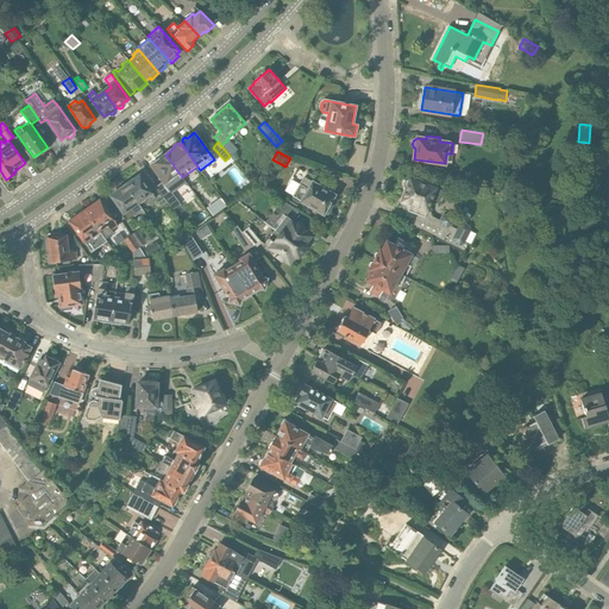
[(158,159),(150,165),(162,181),(155,186),(173,211),(181,205),(171,193),(186,182),(182,177),(165,155),(164,155),(162,155),(159,156),(158,159)]
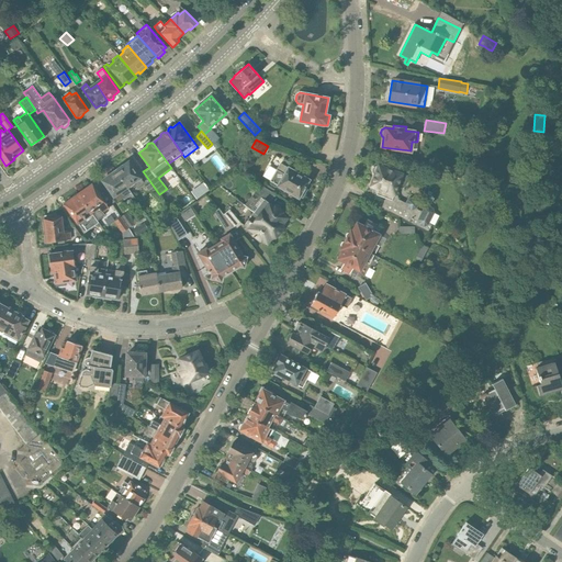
[(120,166),(115,169),(116,171),(127,188),(134,182),(135,184),(137,188),(144,183),(128,163),(121,167),(120,166)]
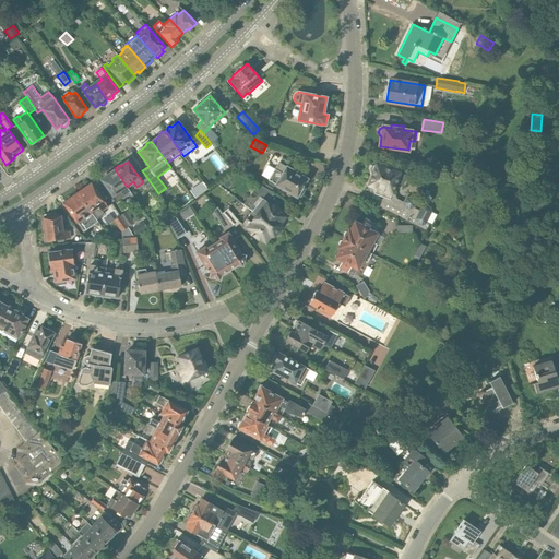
[(300,197),(305,189),(301,188),(306,179),(278,164),(275,169),(269,180),(297,197),(297,195),(300,197)]
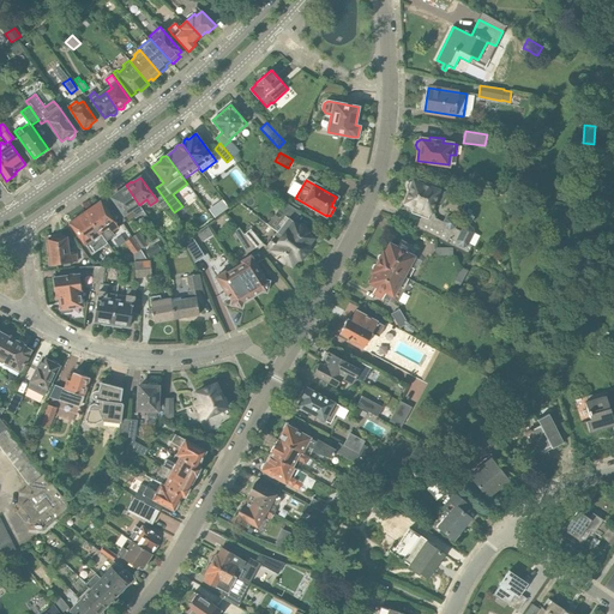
[(408,192),(404,204),(413,206),(410,214),(420,216),(416,227),(468,253),(471,246),(469,245),(475,233),(473,228),(468,226),(463,227),(457,224),(457,223),(455,218),(450,216),(445,217),(443,222),(435,217),(434,214),(432,212),(435,200),(443,203),(446,192),(435,188),(437,186),(431,184),(429,186),(413,181),(408,182),(405,187),(408,192)]
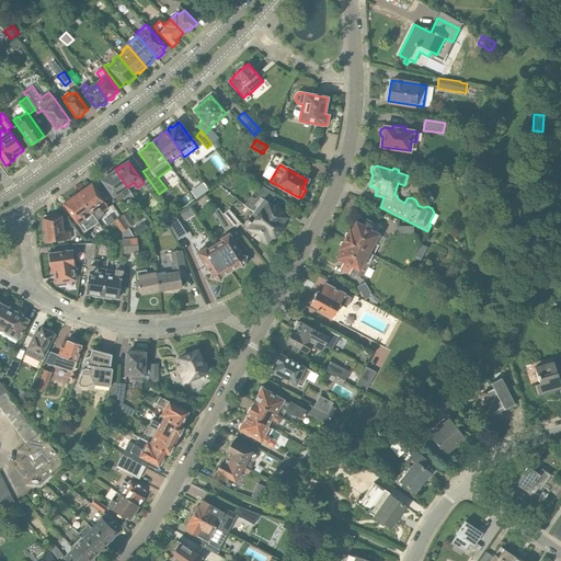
[(111,174),(102,180),(117,202),(124,197),(126,197),(130,194),(130,192),(128,189),(127,187),(116,171),(115,169),(110,173),(111,174)]
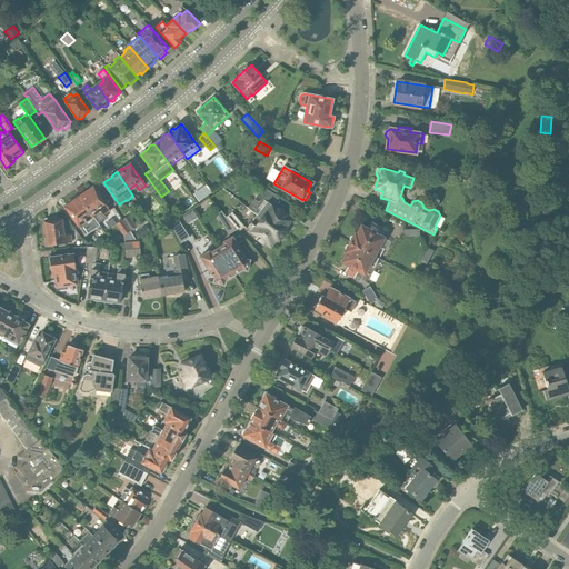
[(206,186),(201,189),(207,197),(211,193),(206,186)]
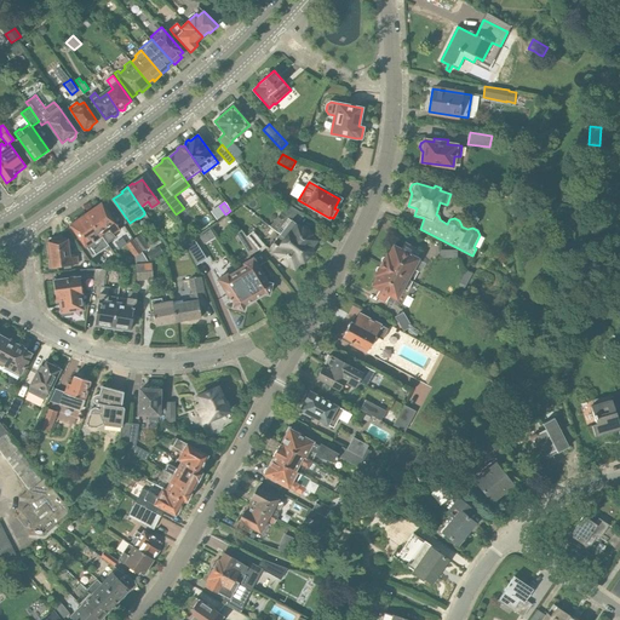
[(304,214),(305,211),(292,202),(291,206),(304,214)]
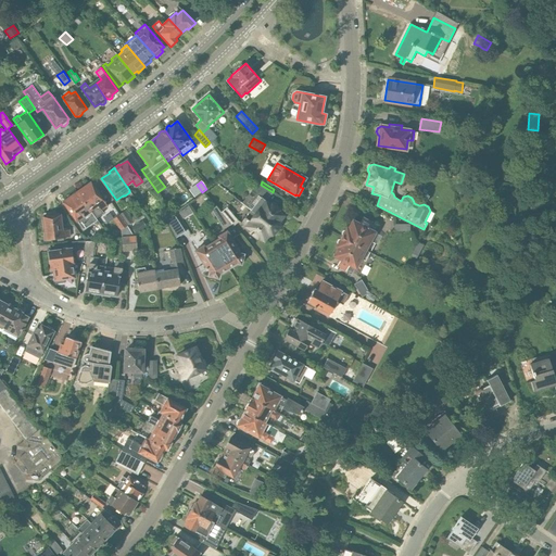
[(80,191),(78,192),(90,210),(96,218),(103,213),(101,210),(108,205),(92,185),(91,184),(86,188),(85,188),(83,188),(80,190),(80,191)]
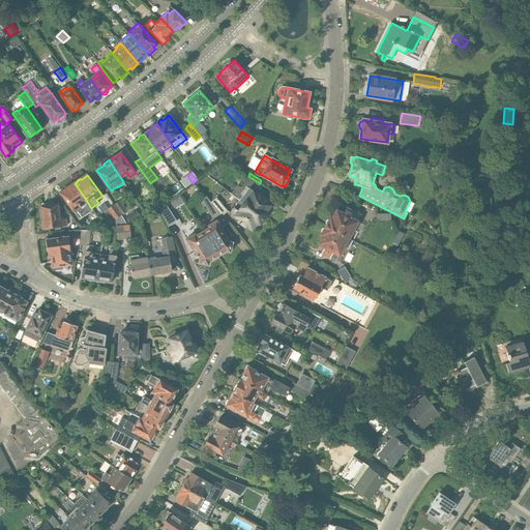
[(248,188),(239,201),(241,202),(240,202),(263,221),(267,215),(266,212),(271,205),(268,203),(270,201),(260,193),(259,195),(254,190),(258,183),(247,176),(241,183),(248,188)]
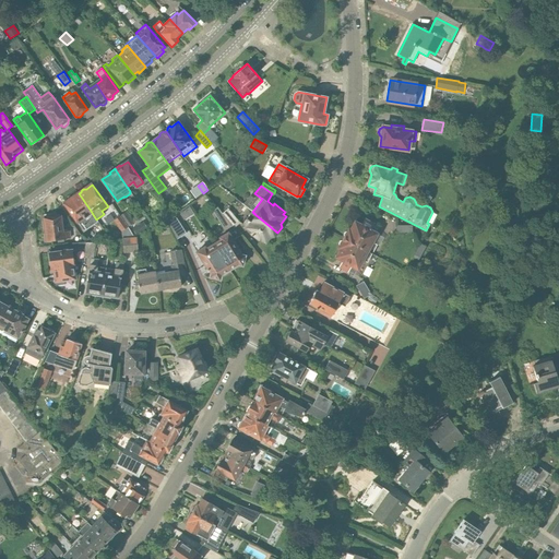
[(64,201),(64,204),(81,227),(83,226),(86,229),(98,222),(96,219),(91,211),(79,193),(70,200),(68,199),(64,201)]
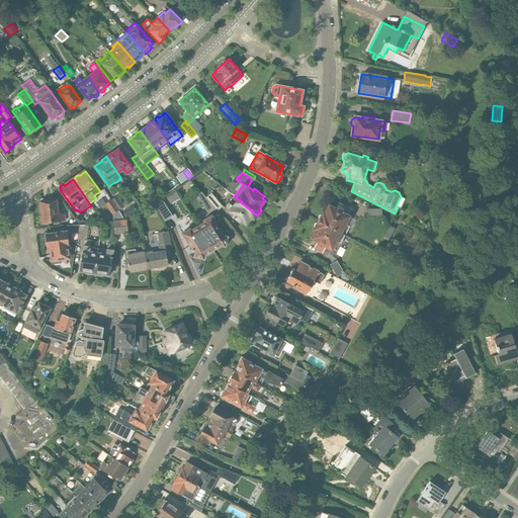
[(206,197),(216,208),(218,210),(223,206),(211,193),(206,197)]
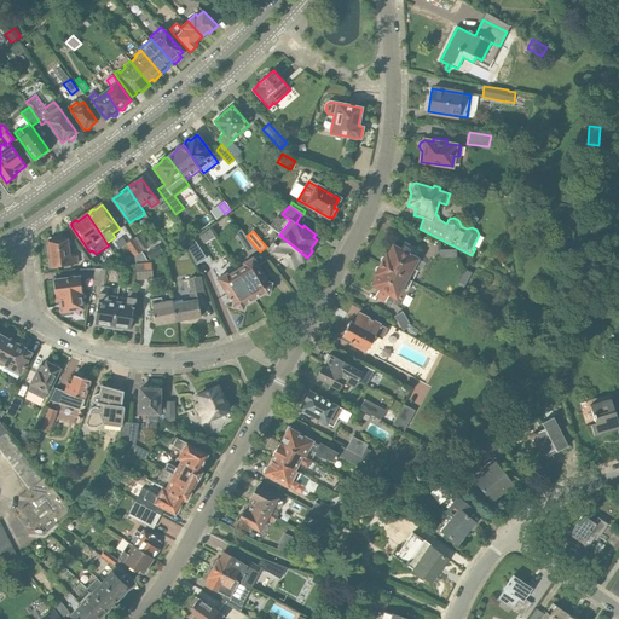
[(139,235),(133,238),(142,252),(148,247),(139,235)]
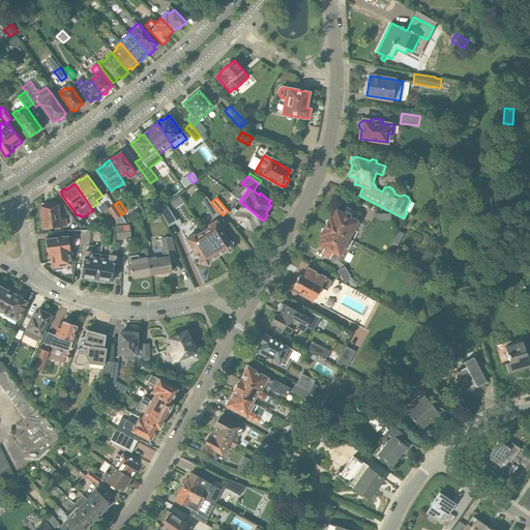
[(211,202),(206,205),(213,218),(221,213),(211,202)]
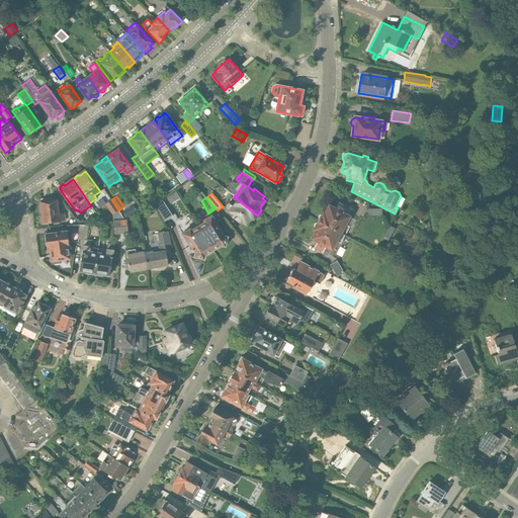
[(257,216),(235,197),(227,208),(234,214),(232,217),(241,224),(242,223),(246,226),(251,220),(254,220),(257,216)]
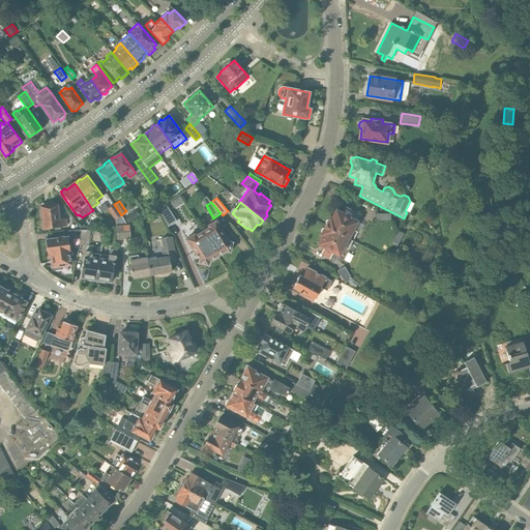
[(122,215),(114,204),(108,209),(115,219),(122,215)]
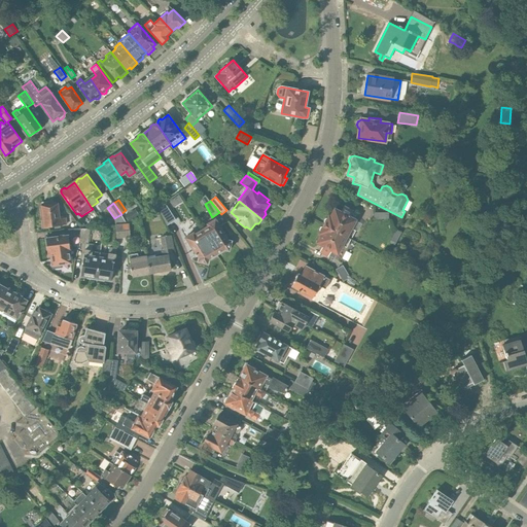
[(175,219),(165,203),(157,208),(166,225),(175,219)]
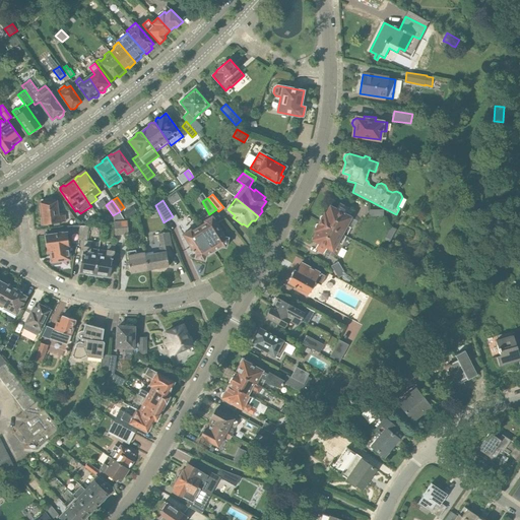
[(49,202),(49,201),(41,202),(44,224),(65,221),(65,216),(59,216),(57,201),(49,202)]
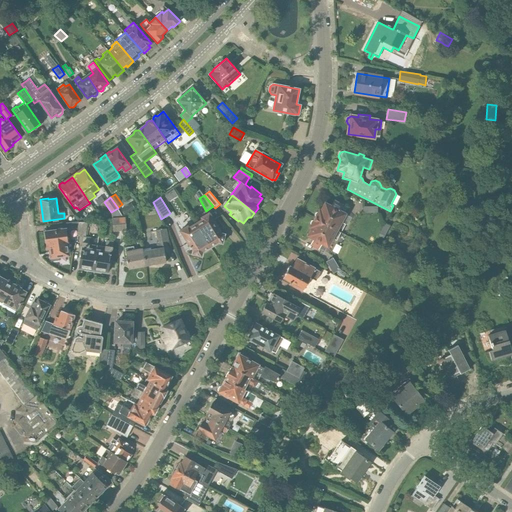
[(315,216),(314,218),(340,232),(344,224),(340,221),(344,214),(347,208),(334,201),(331,207),(325,203),(321,211),(319,210),(318,211),(316,211),(315,214),(315,216)]
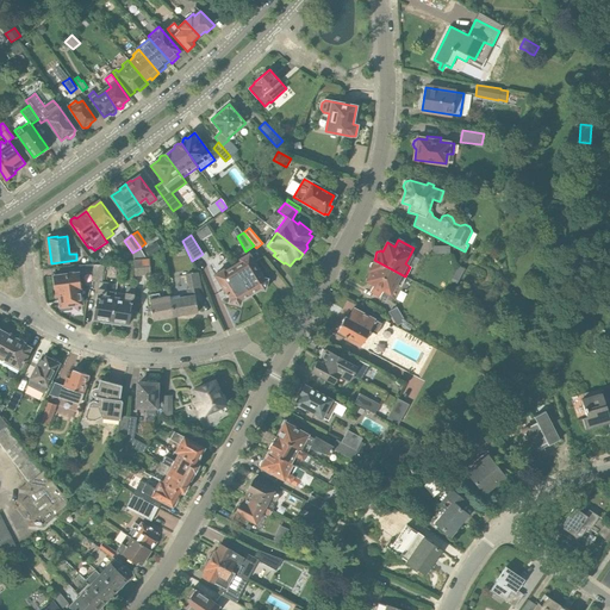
[(148,256),(154,254),(149,246),(144,249),(148,256)]
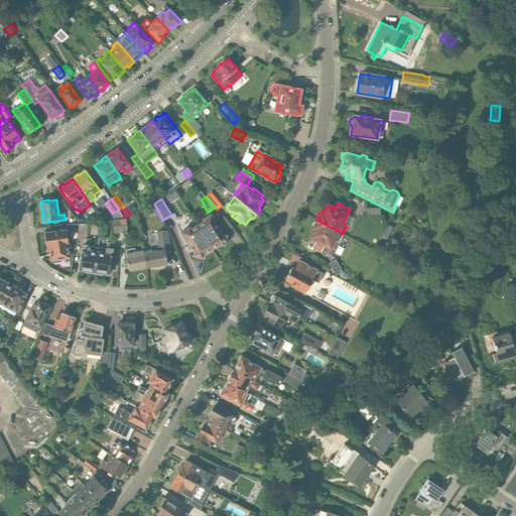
[(204,222),(198,226),(212,249),(219,244),(223,245),(224,243),(225,242),(225,239),(225,238),(225,236),(221,235),(219,232),(220,231),(211,216),(203,220),(204,222)]
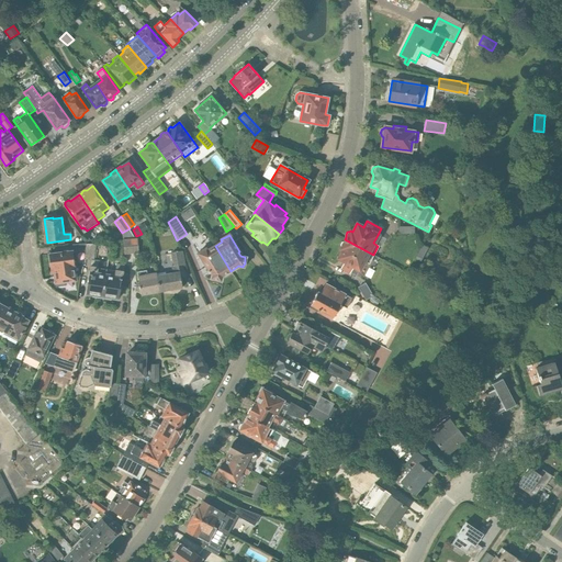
[(132,254),(130,238),(123,239),(124,255),(132,254)]
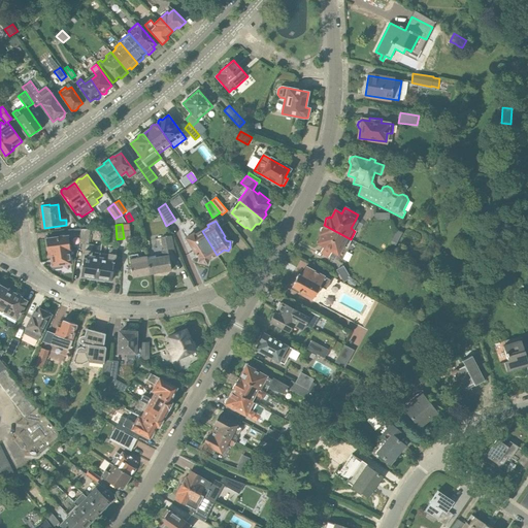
[(129,224),(122,224),(124,238),(131,237),(129,224)]
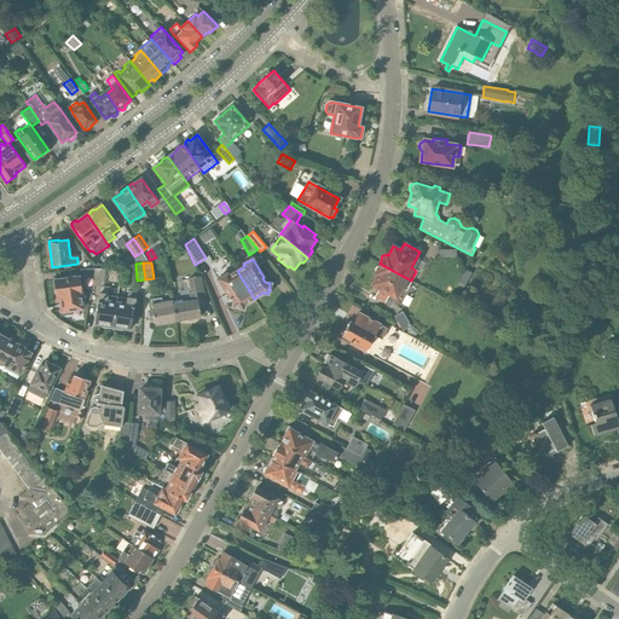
[(376,276),(371,285),(380,289),(377,294),(393,302),(398,293),(401,287),(406,290),(411,281),(380,264),(379,266),(376,267),(375,270),(375,272),(374,275),(376,276)]
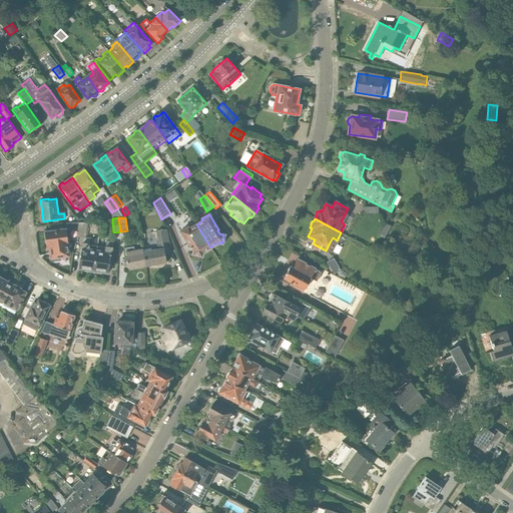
[(78,222),(78,228),(78,237),(83,237),(78,268),(94,271),(98,246),(89,244),(90,238),(86,237),(88,222),(85,222),(78,222)]
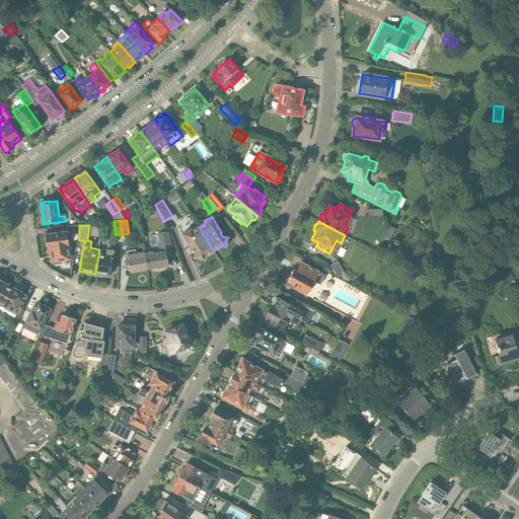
[(392,235),(395,229),(389,226),(386,232),(392,235)]
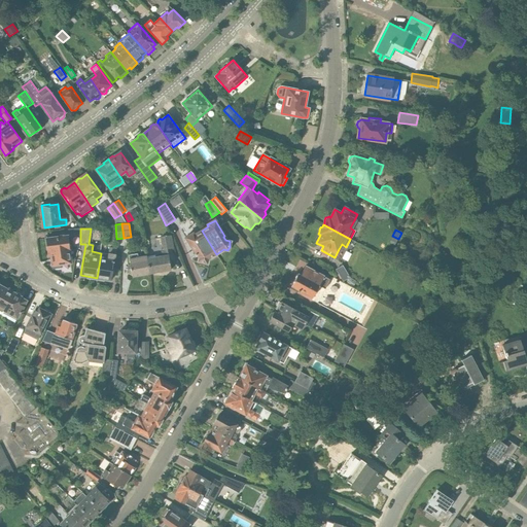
[(195,233),(186,238),(197,254),(198,253),(200,256),(199,260),(201,261),(202,262),(205,262),(206,262),(208,262),(209,258),(216,254),(202,231),(196,235),(195,233)]
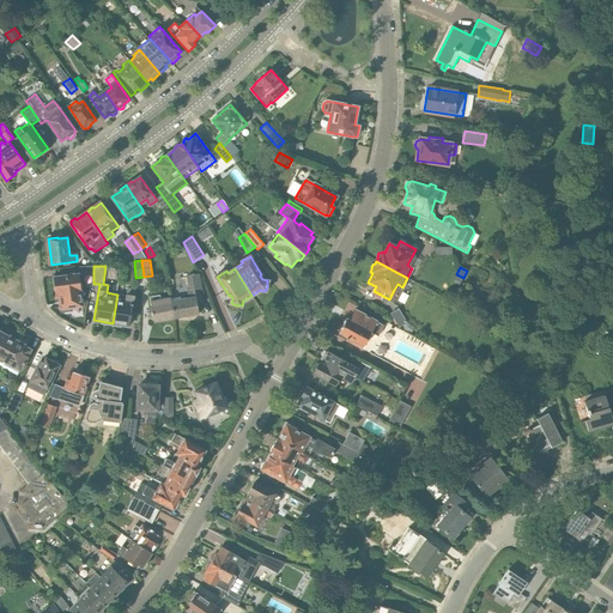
[(79,280),(79,274),(53,278),(55,295),(59,293),(61,313),(73,311),(72,307),(83,305),(80,289),(85,287),(84,280),(79,280)]
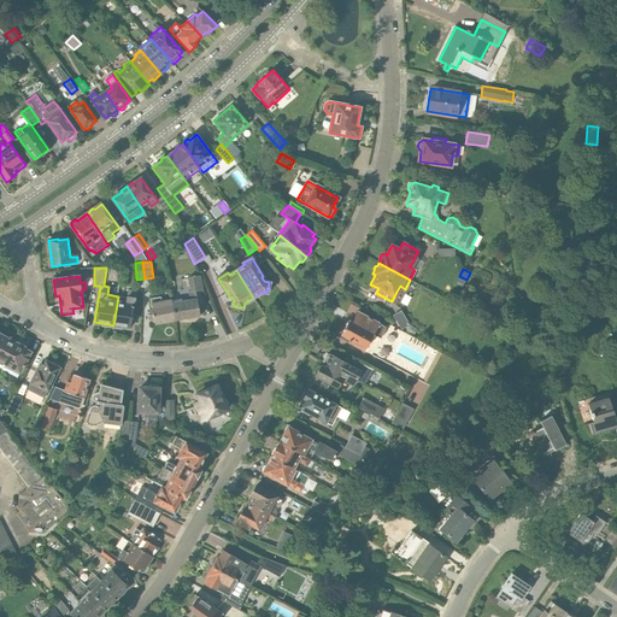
[(172,304),(175,321),(200,316),(197,292),(203,291),(200,276),(191,278),(193,292),(191,293),(192,300),(172,304)]
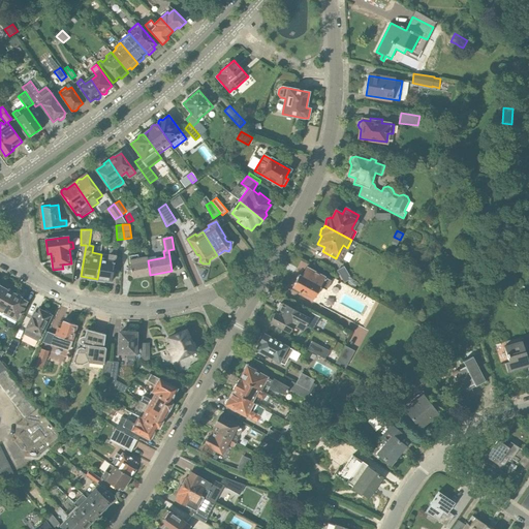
[(101,254),(97,279),(112,281),(117,250),(111,249),(110,255),(101,254)]
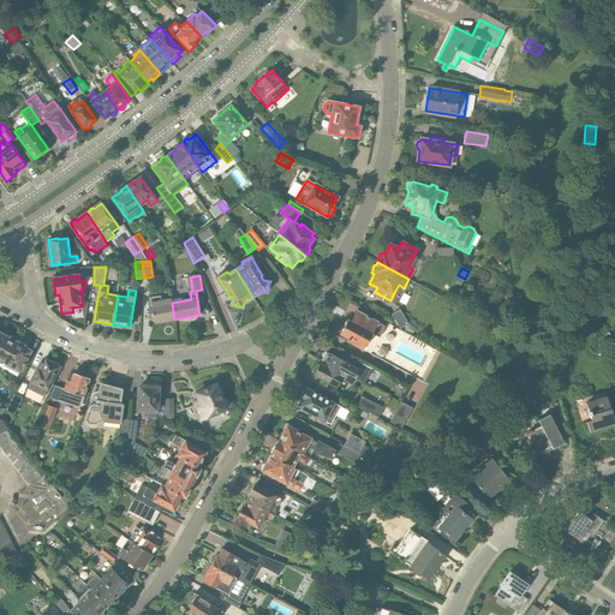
[(151,308),(147,320),(153,318),(154,323),(174,320),(172,303),(171,300),(161,302),(160,296),(150,298),(151,308)]
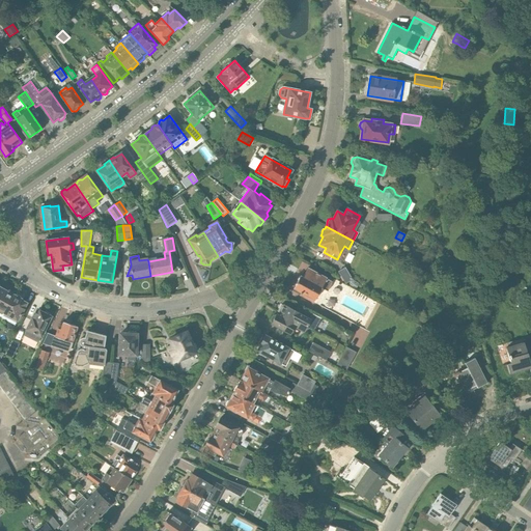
[(345,268),(338,272),(345,284),(353,280),(345,268)]
